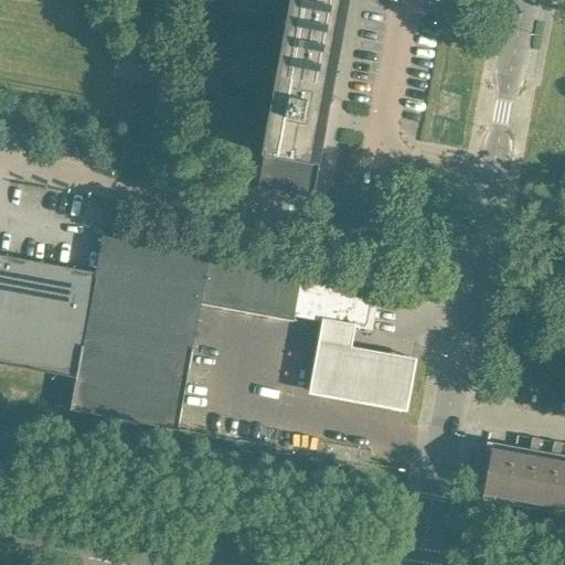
[(331,104),(349,0),(291,0),(258,188),(313,198),(331,104)]
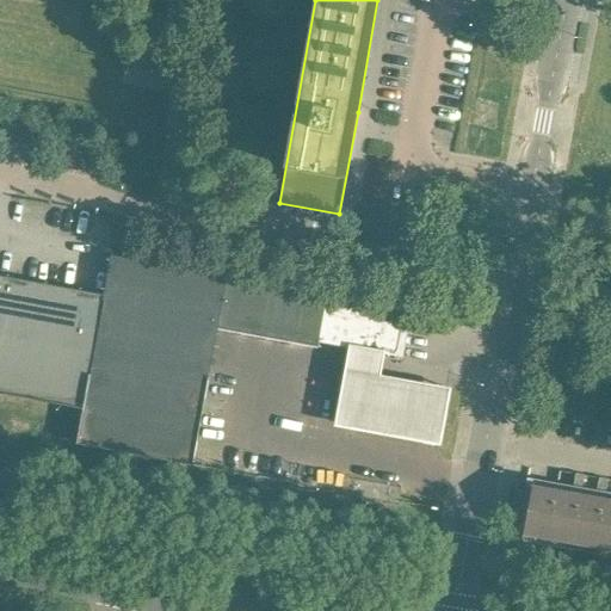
[(458,216),(471,220),(474,210),(460,207),(458,216)]
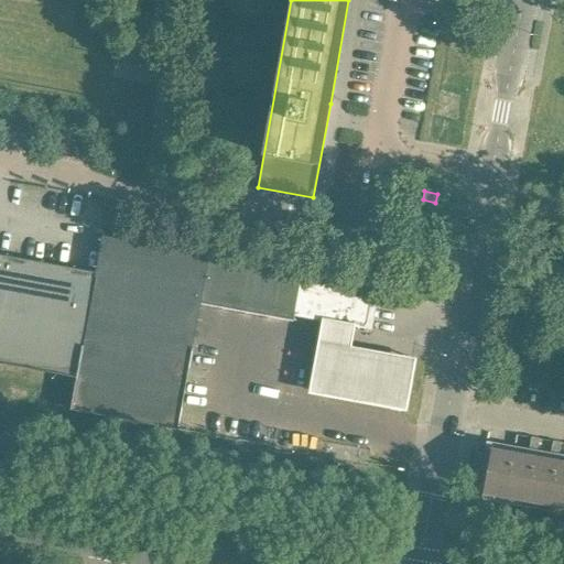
[(293,320),(294,312),(302,272),(104,236),(102,236),(96,272),(77,377),(71,409),(177,429),(201,303),(293,320)]
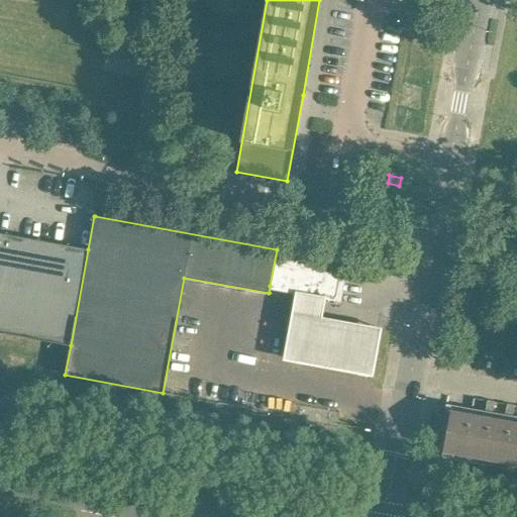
[(71,345),(88,249),(0,233),(0,332),(31,338),(71,345)]
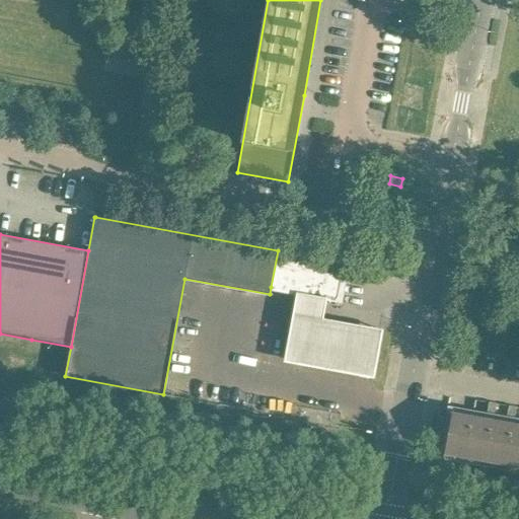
[(345,263),(278,250),(271,287),(321,296),(320,298),(339,302),(343,279),(342,278),(344,266),(345,264),(345,263)]
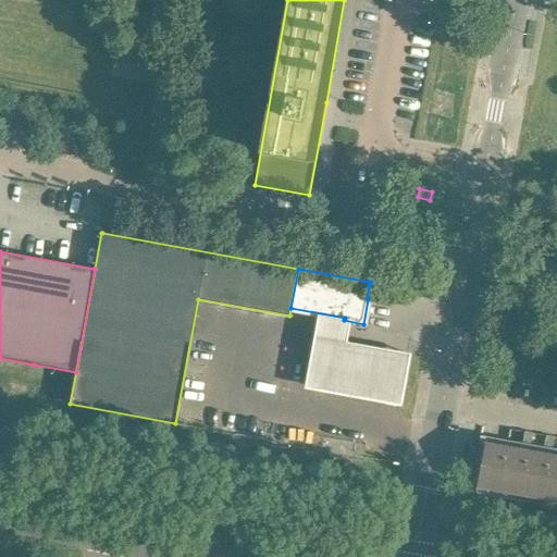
[(350,317),(319,310),(305,379),(405,399),(415,348),(347,334),(350,317)]
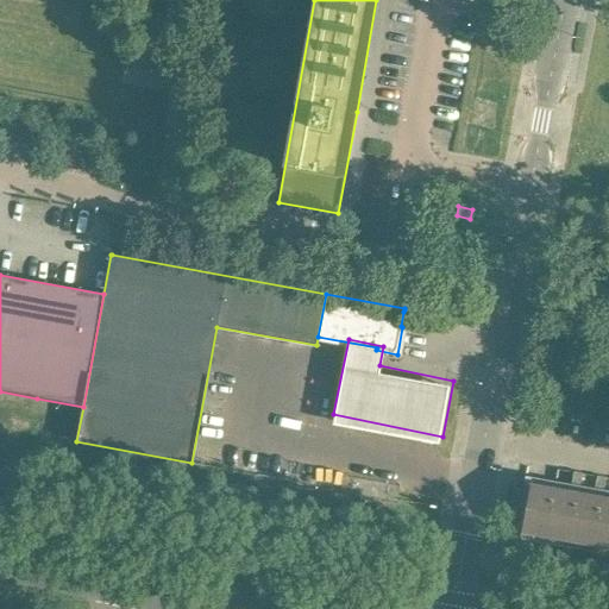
[(571,485),(579,488),(582,473),(573,471),(571,485)]
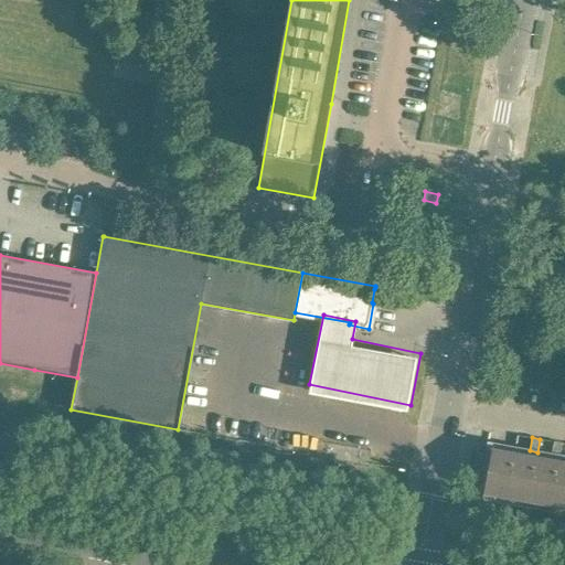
[(551,455),(560,456),(562,443),(554,441),(551,455)]
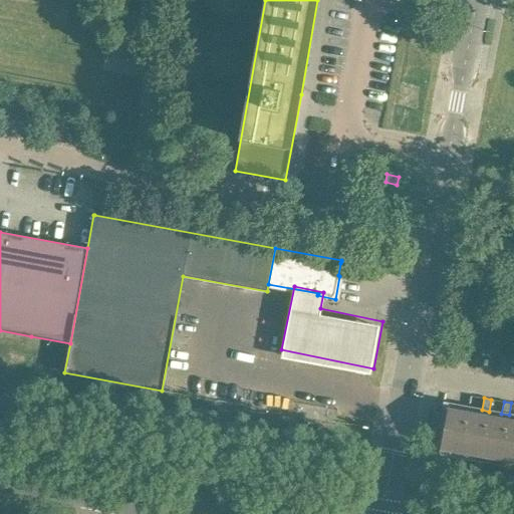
[(447,409),(439,455),(513,468),(513,420),(463,412),(447,409)]
